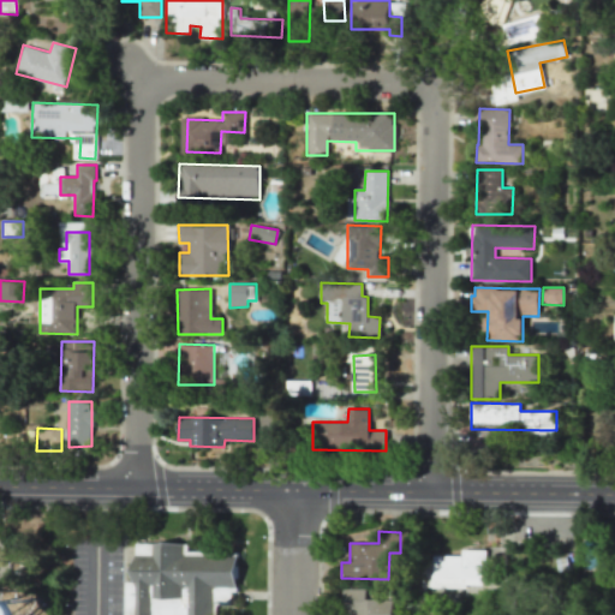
[(604,573),(605,537),(580,536),(579,572),(604,573)]
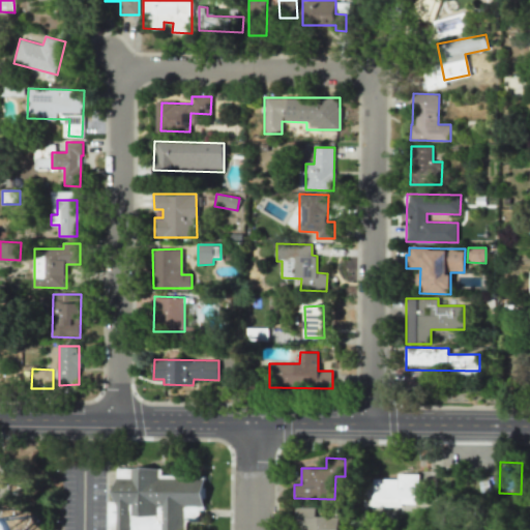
[(109,529),(109,500),(116,500),(118,467),(164,468),(163,474),(205,475),(205,508),(201,509),(200,518),(187,517),(187,529),(109,529)]
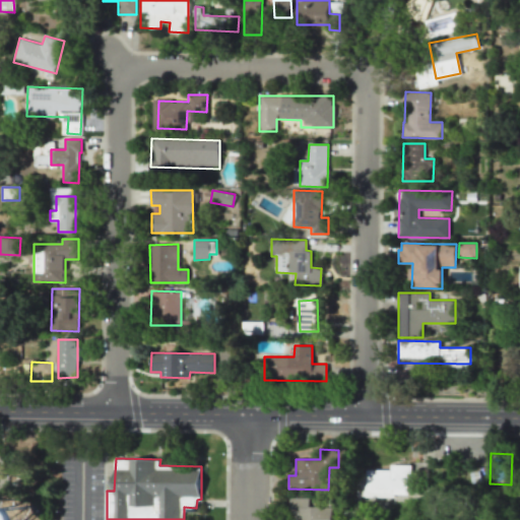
[(360,470),(360,497),(408,497),(409,464),(390,464),(390,470),(360,470)]
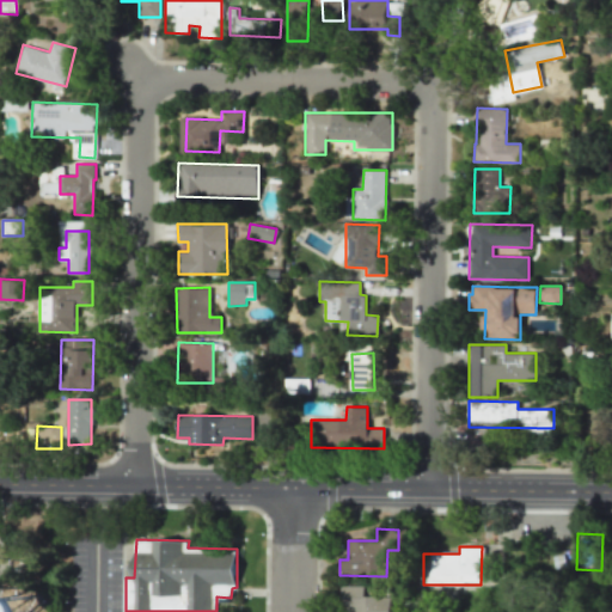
[(363,586),(342,586),(341,611),(390,611),(390,597),(363,597),(363,586)]
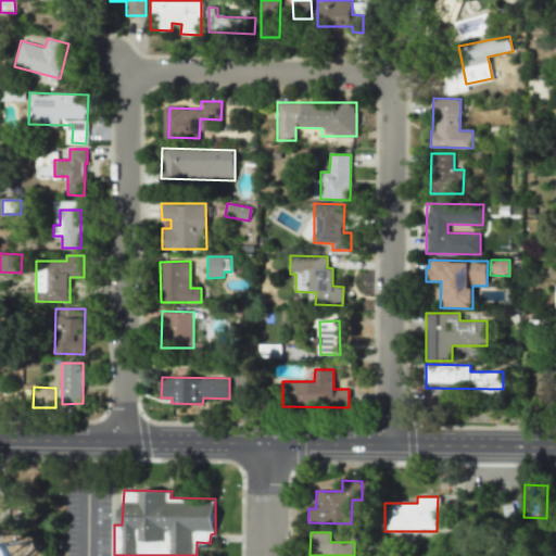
[(37,555),(42,546),(21,534),(9,555),(37,555)]
